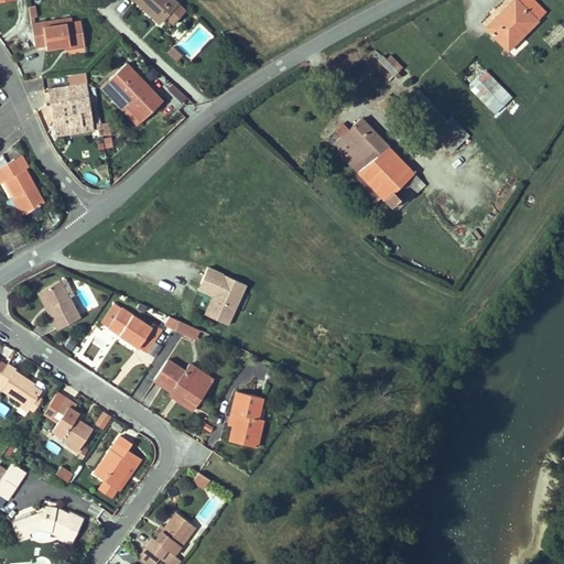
[(173,0),(133,0),(156,21),(162,15),(165,18),(171,12),(177,19),(185,11),(173,0)]
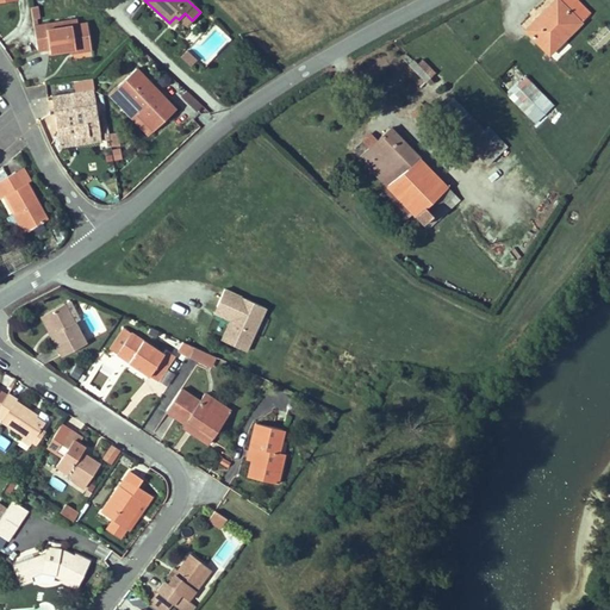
[(535,20),(526,30),(549,54),(590,13),(576,0),(554,0),(540,14),(542,18),(537,23),(535,20)]
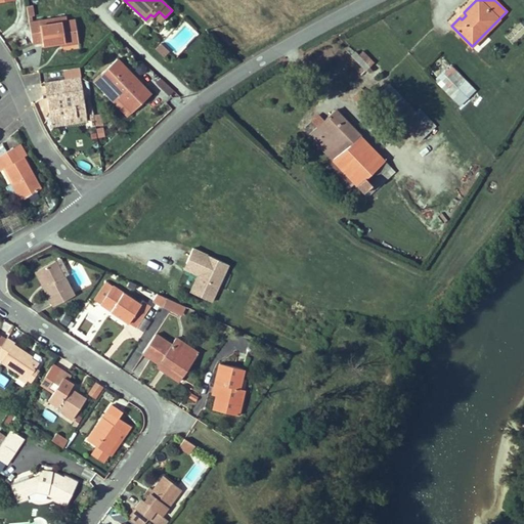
[(165,17),(159,11),(154,16),(161,23),(165,17)]
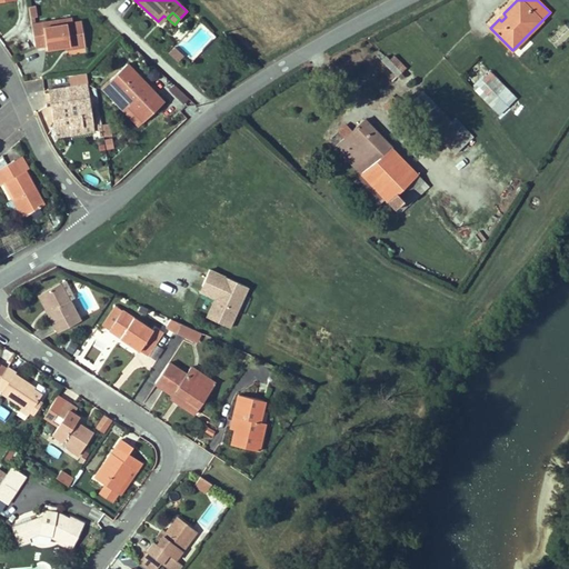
[(47,50),(66,47),(85,43),(81,22),(72,23),(43,28),(43,23),(35,25),(31,25),(35,47),(46,46),(47,50)]
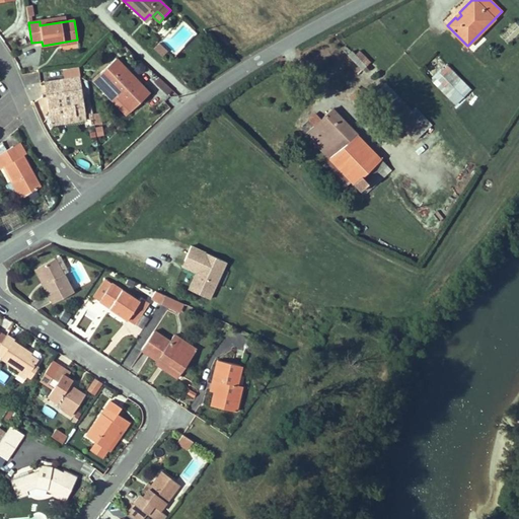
[(167,52),(159,44),(153,49),(162,57),(167,52)]
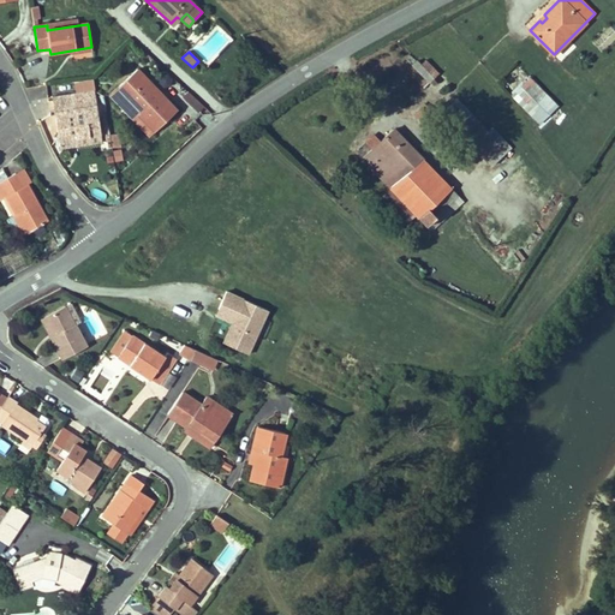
[(430,83),(434,78),(421,65),(416,60),(412,64),(430,83)]
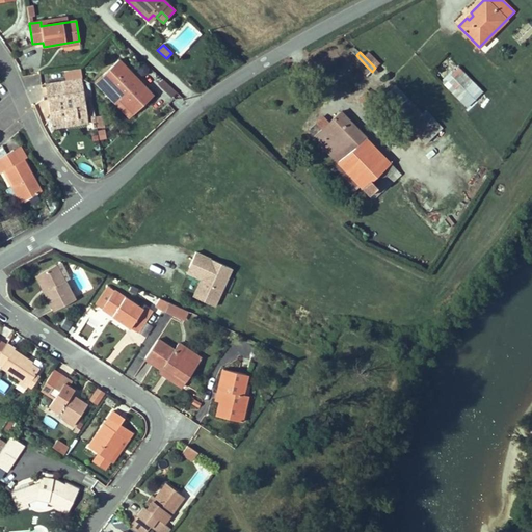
[(369,52),(364,56),(375,68),(379,63),(369,52)]
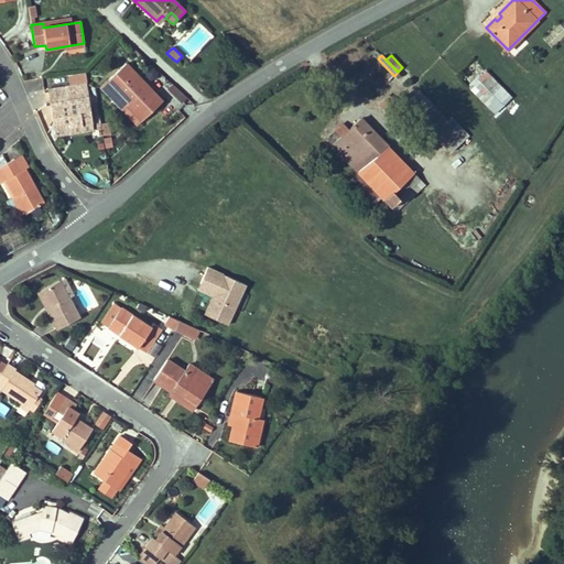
[(162,101),(126,63),(101,87),(122,109),(127,105),(142,120),(162,101)]
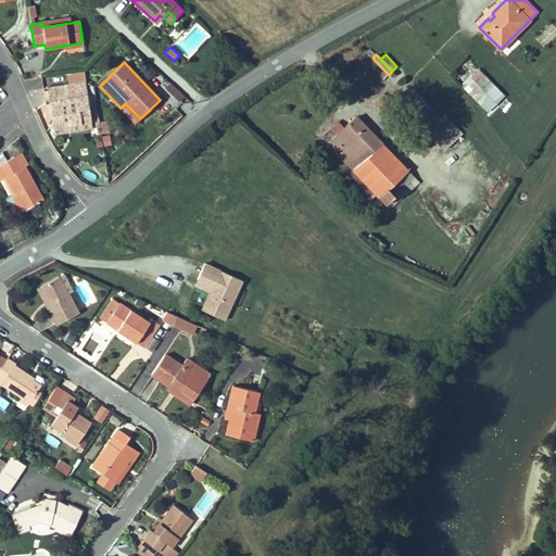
[(464,88),(484,113),(502,99),(480,74),(464,88)]
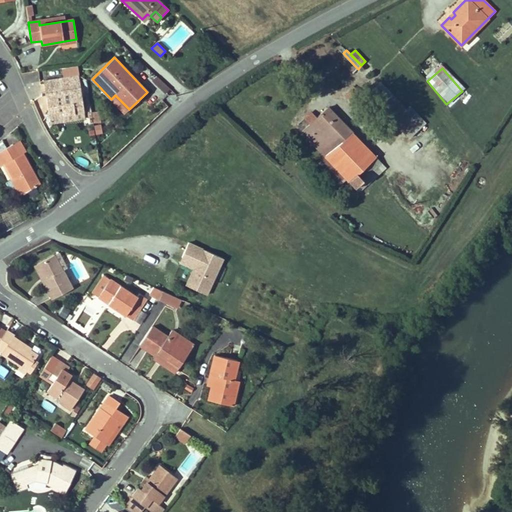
[(45,81),(45,83),(47,93),(45,93),(48,113),(63,111),(64,115),(84,112),(79,79),(78,75),(47,80),(45,81)]
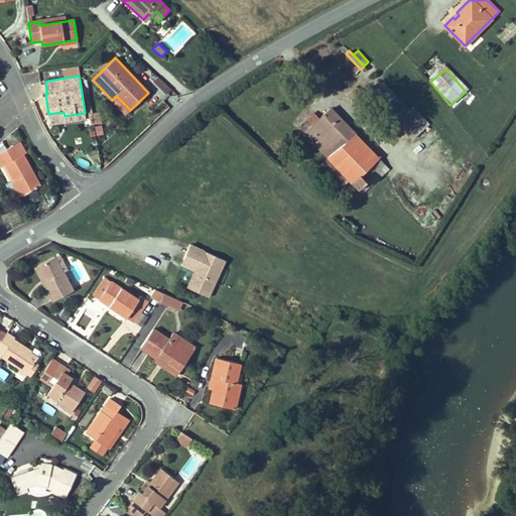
[(153,82),(167,94),(171,90),(157,78),(153,82)]
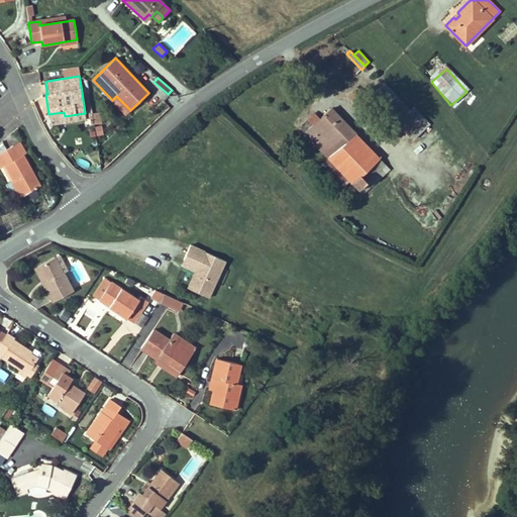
[(426,127),(383,82),(371,94),(413,139),(426,127)]
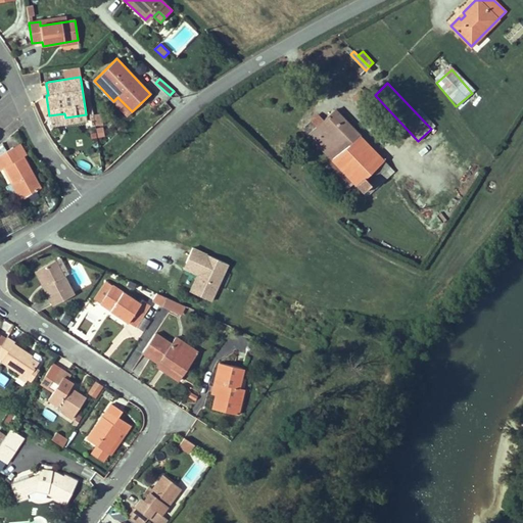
[(351,97),(355,101),(362,96),(366,100),(370,96),(362,88),(351,97)]
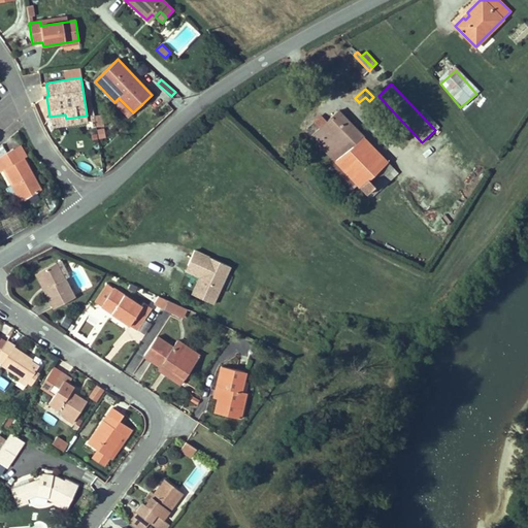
[(359,102),(363,106),(369,101),(365,97),(359,102)]
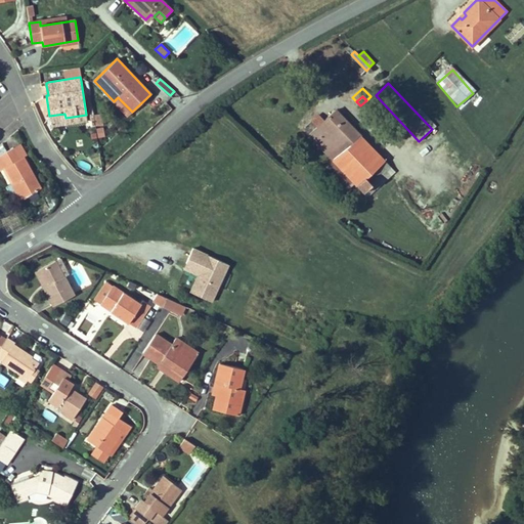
[(308,134),(333,160),(360,136),(335,110),(308,134)]
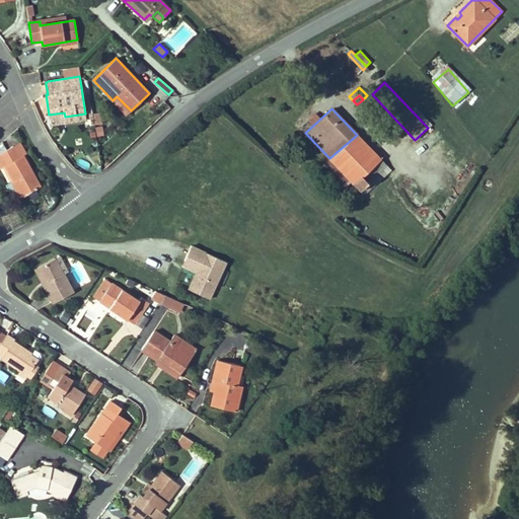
[(65,117),(64,113),(49,115),(51,126),(85,120),(85,114),(65,117)]
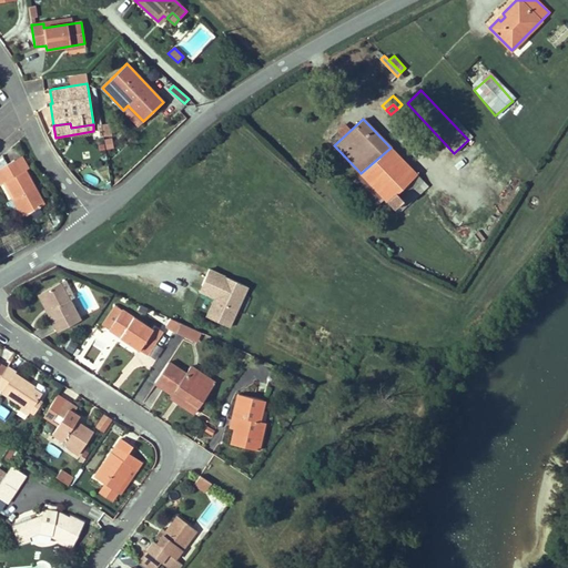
[(391,148),(361,173),(384,198),(387,201),(416,174),(391,148)]
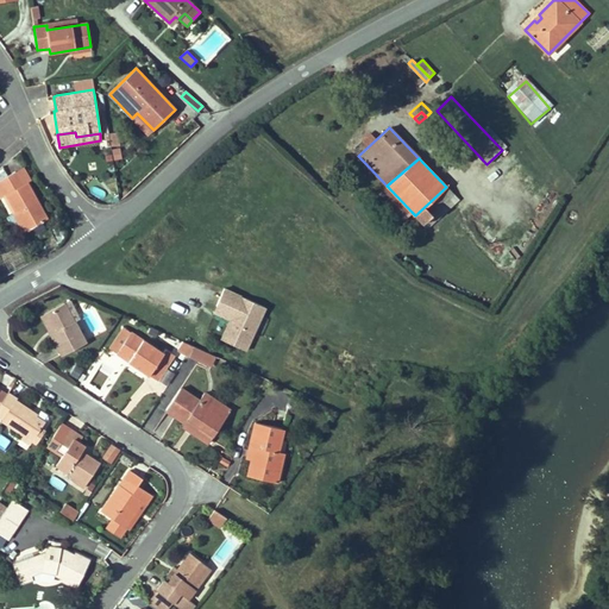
[(27,183),(31,181),(23,168),(16,171),(23,186),(27,183)]
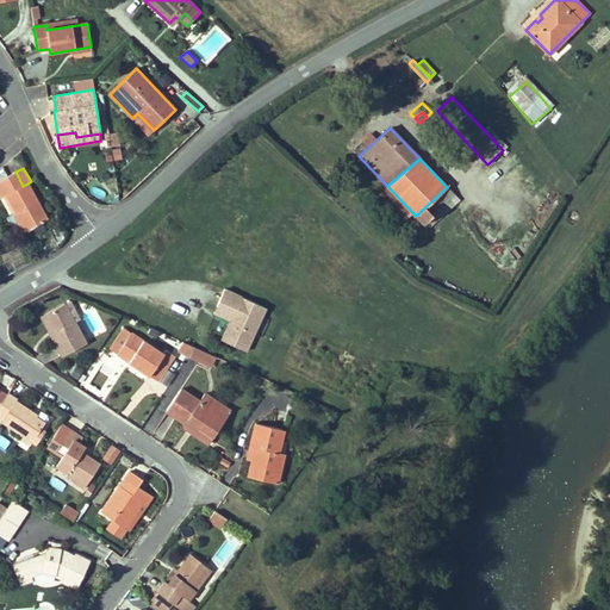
[(6,195),(17,213),(27,230),(48,219),(27,184),(23,186),(16,172),(0,180),(0,193),(2,198),(6,195)]
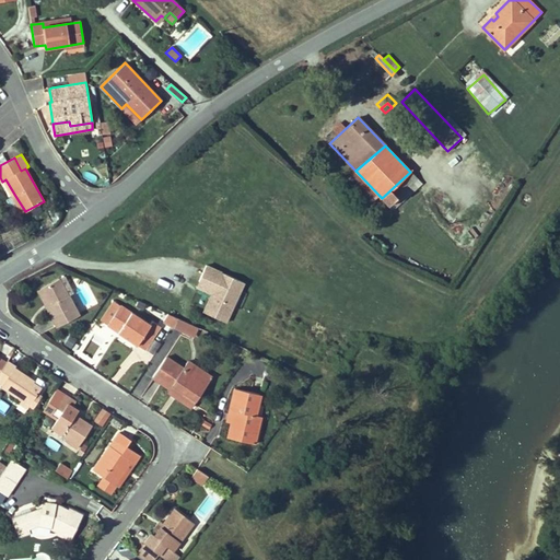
[(85,164),(79,171),(92,186),(98,181),(85,164)]
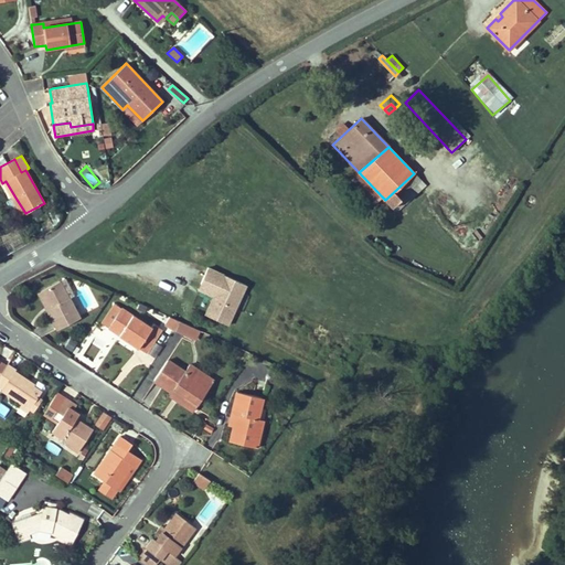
[(368,210),(382,196),(359,172),(345,185),(368,210)]
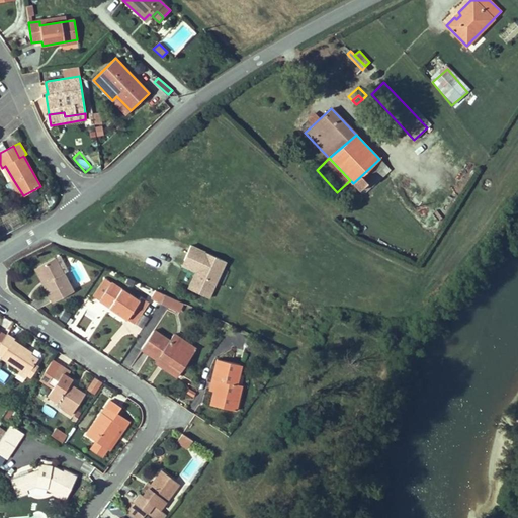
[(359,190),(367,182),(385,165),(379,159),(353,183),(359,190)]
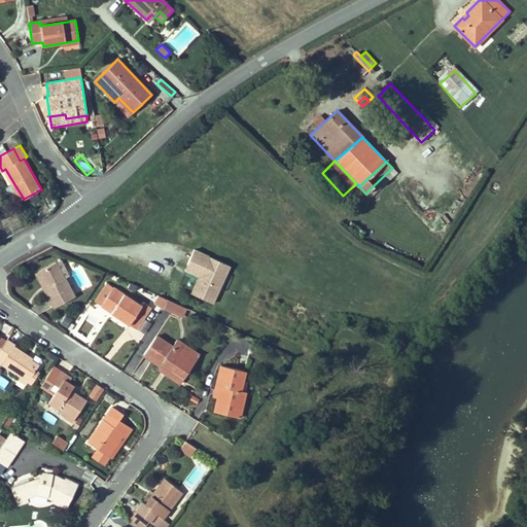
[(396,172),(392,168),(374,185),(378,189),(396,172)]
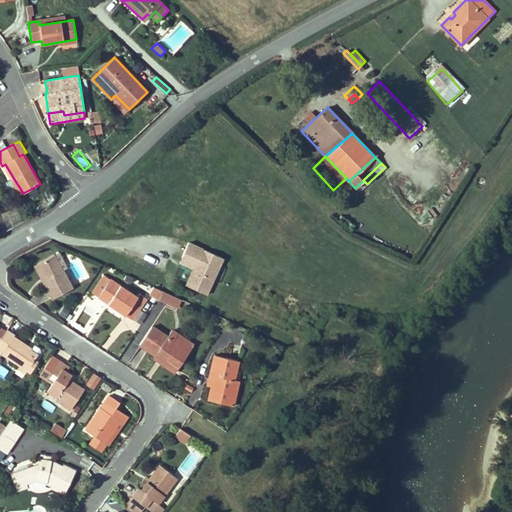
[(20,195),(23,193),(14,179),(12,180),(20,195)]
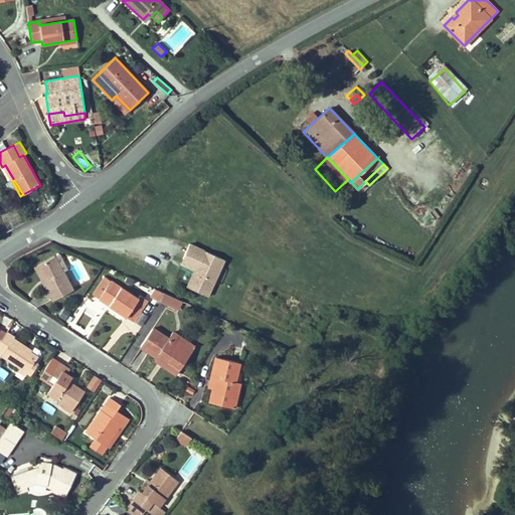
[(226,262),(190,245),(180,268),(192,274),(186,288),(209,299),(226,262)]
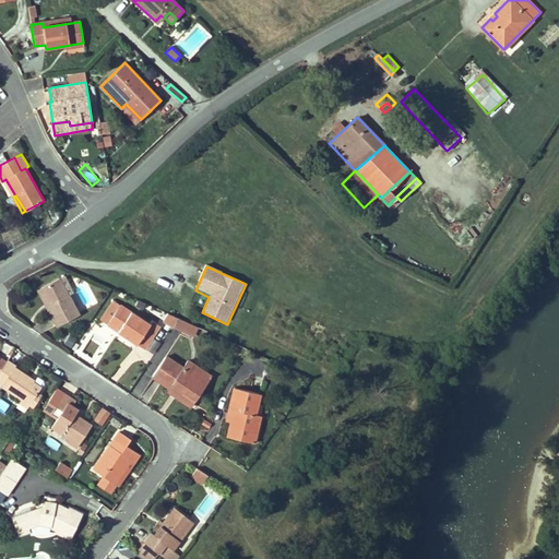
[(59,278),(69,295),(70,295),(72,294),(63,276),(59,278)]
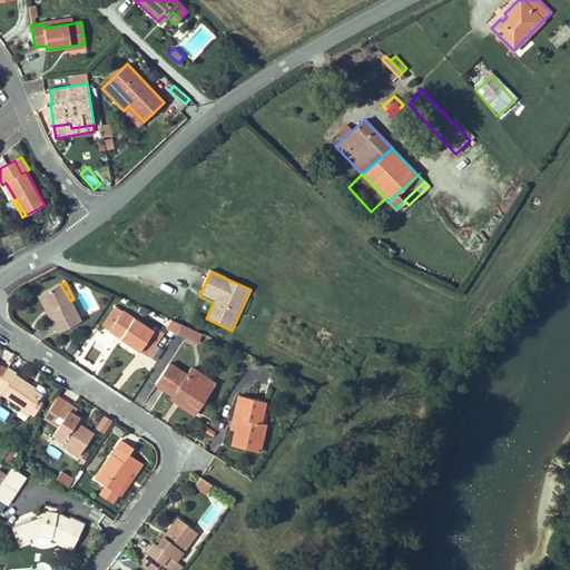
[(81,321),(71,301),(70,301),(60,284),(42,293),(51,311),(48,312),(58,332),(81,321)]
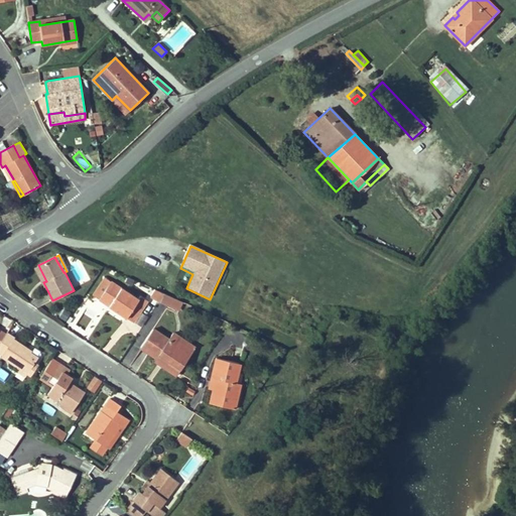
[(35,267),(43,282),(46,281),(38,265),(35,267)]
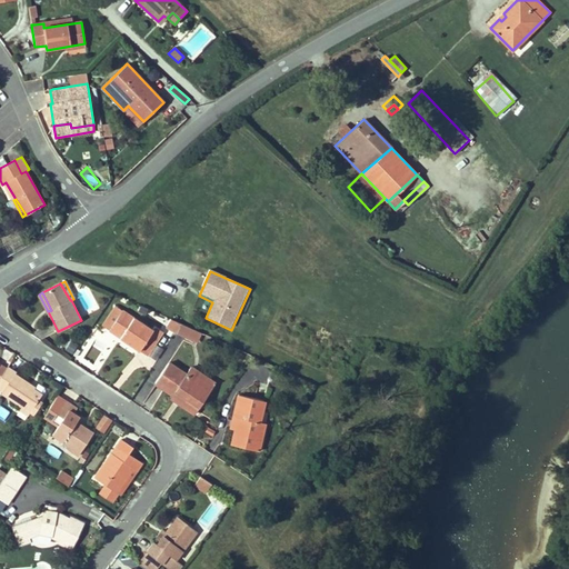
[(152,330),(122,310),(116,306),(102,326),(109,330),(139,350),(148,339),(155,343),(162,332),(155,327),(152,330)]
